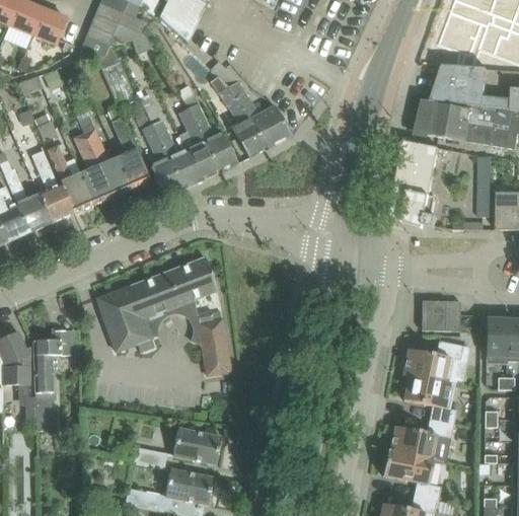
[(0,0),(0,21),(8,25),(19,0),(0,0)]
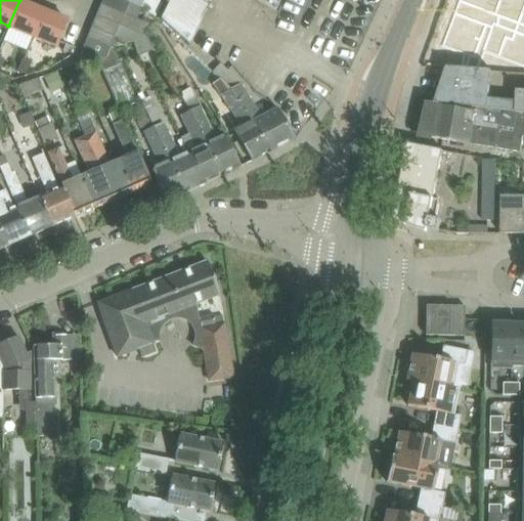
[(19,0),(8,26),(33,35),(43,9),(42,8),(31,3),(23,0),(19,0)]
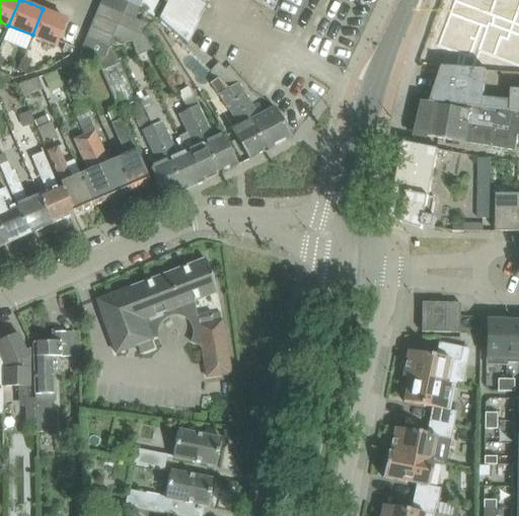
[(139,5),(126,0),(99,0),(98,3),(135,16),(139,5)]
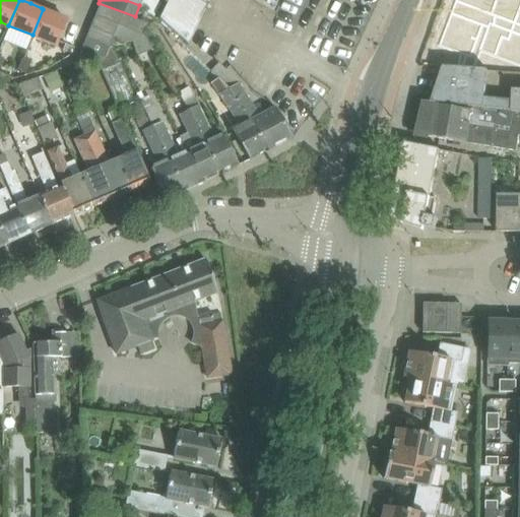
[(167,0),(158,17),(187,43),(207,3),(209,0),(167,0)]
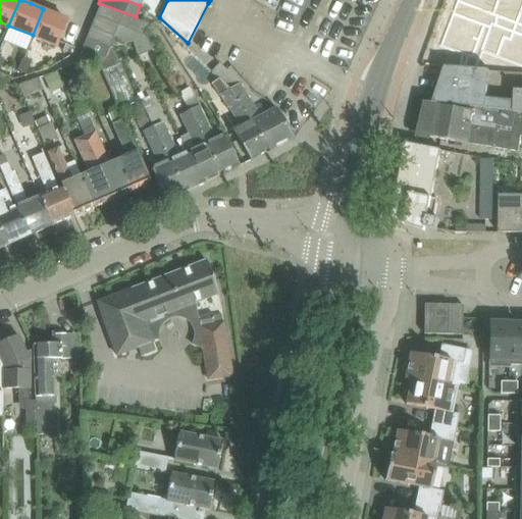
[(451,0),(446,65),(489,67),(490,60),(521,62),(521,0),(451,0)]
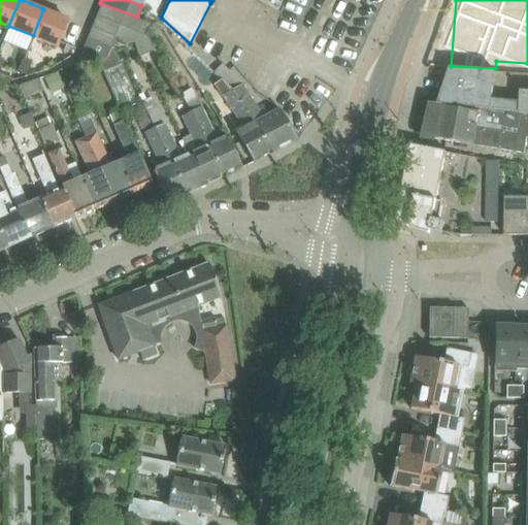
[(100,3),(96,14),(120,24),(144,34),(149,22),(137,17),(100,3)]
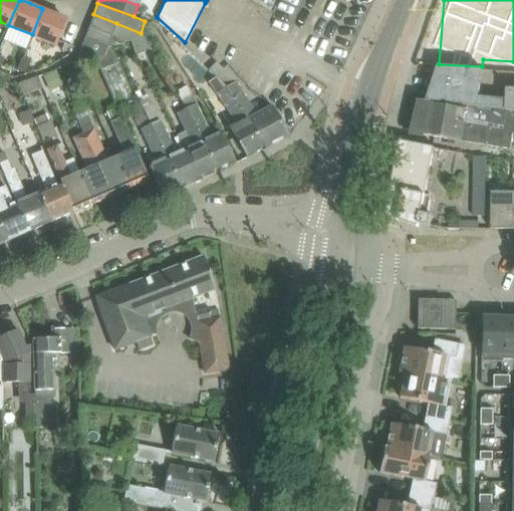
[(42,9),(32,34),(55,44),(65,18),(53,13),(42,9)]
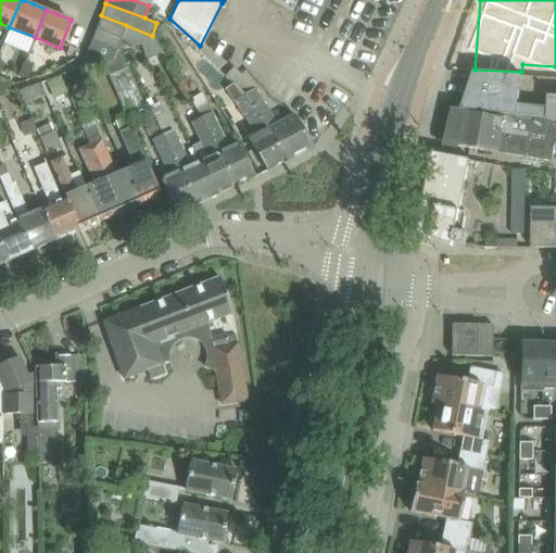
[(97,26),(121,37),(126,25),(101,15),(97,26)]
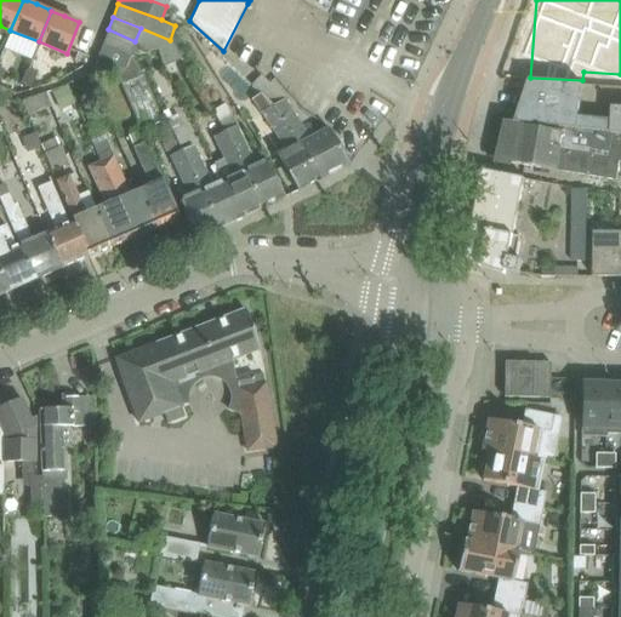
[(141,28),(135,41),(152,47),(157,45),(170,40),(141,28)]
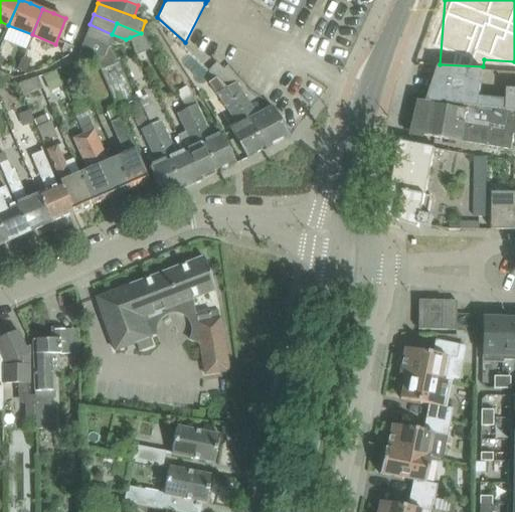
[(90,24),(84,36),(108,45),(112,34),(90,24)]
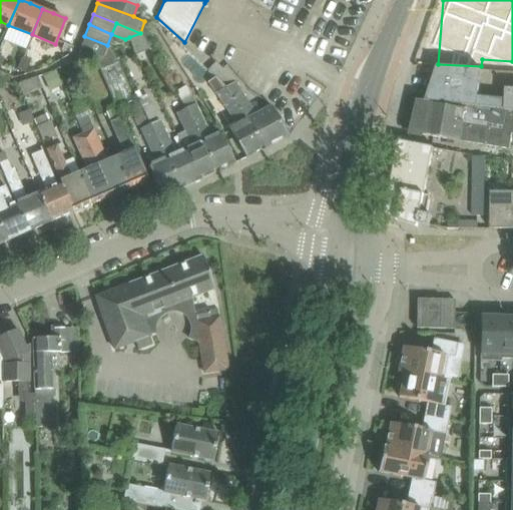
[(80,47),(94,52),(108,47),(107,45),(84,36),(80,47)]
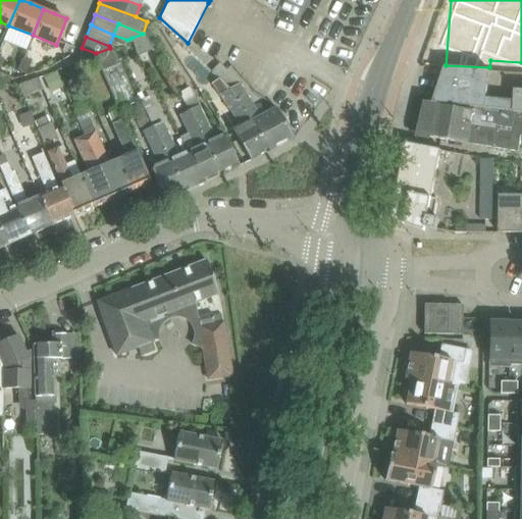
[(110,48),(96,53),(101,69),(120,61),(110,48)]
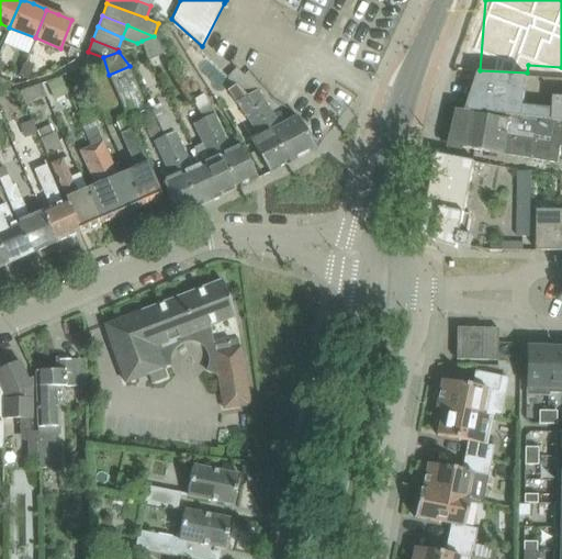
[(26,59),(20,74),(30,78),(36,63),(26,59)]
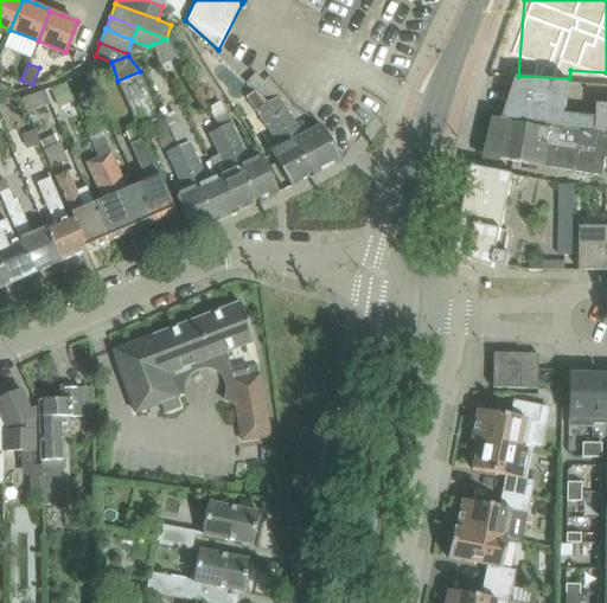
[(254,71),(248,77),(255,84),(261,78),(254,71)]
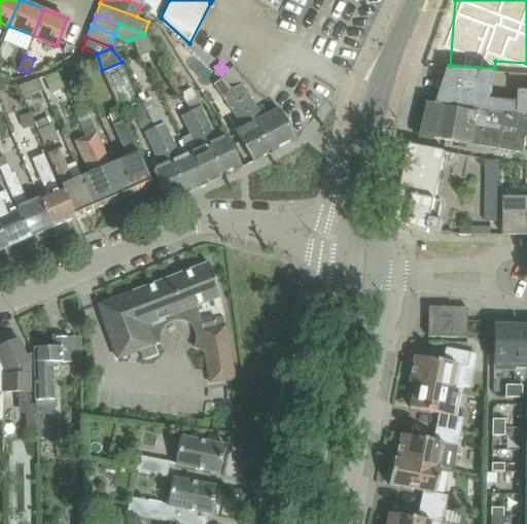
[(492,97),(494,68),(450,66),(436,101),(491,107),(492,97)]
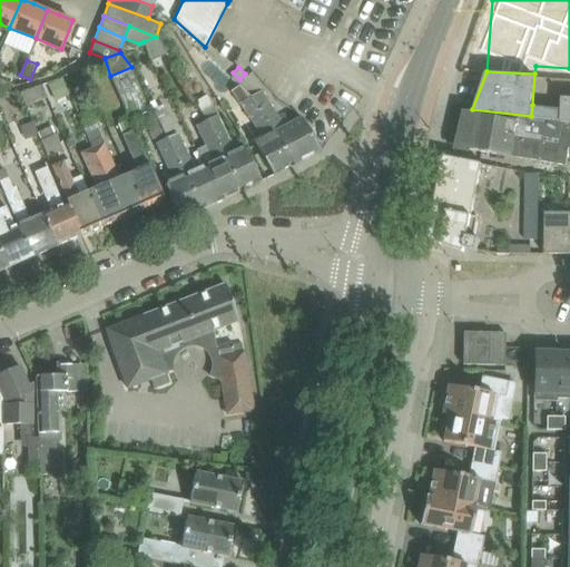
[(61,75),(49,79),(56,98),(69,93),(61,75)]
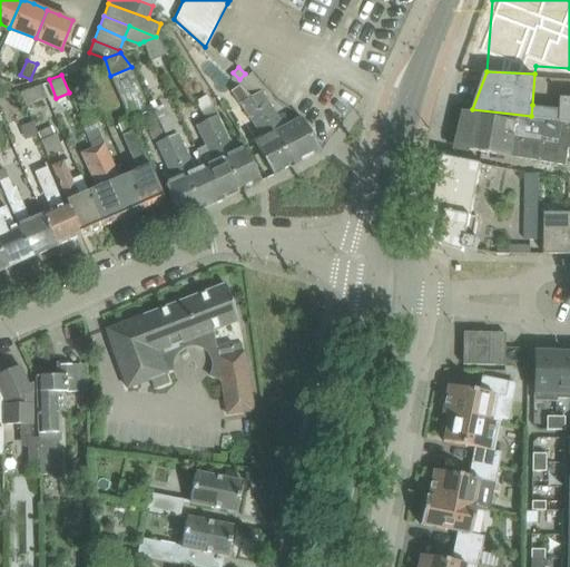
[(248,78),(242,82),(273,130),(292,163),(321,148),(301,115),(284,125),(259,89),(248,78)]
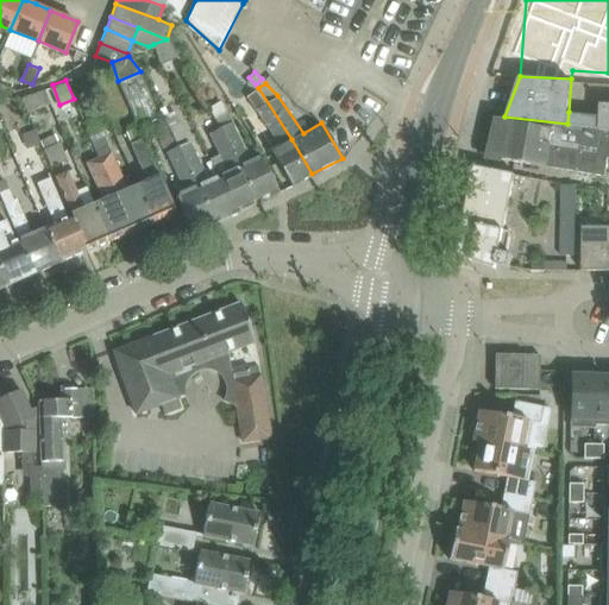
[(43,88),(22,96),(27,111),(49,101),(43,88)]
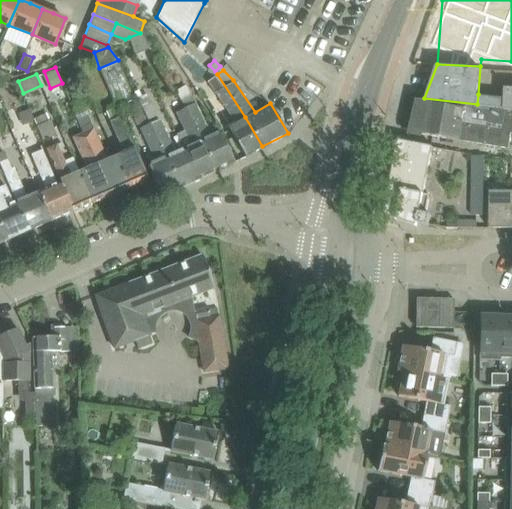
[(217,74),(209,79),(236,122),(228,126),(245,155),(262,146),(245,117),(217,74)]
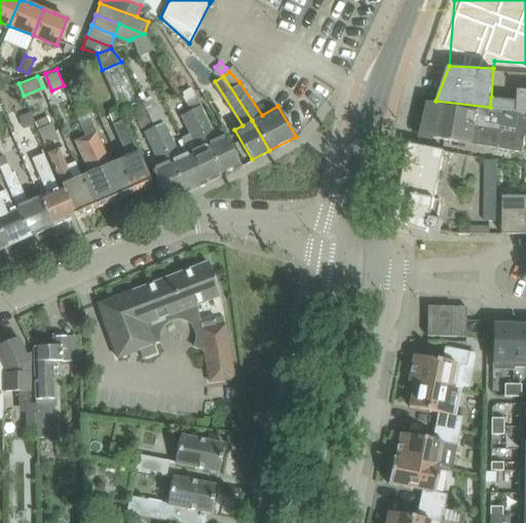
[(192,84),(180,91),(190,109),(222,174),(240,164),(225,135),(216,139),(200,105),(204,103),(192,84)]
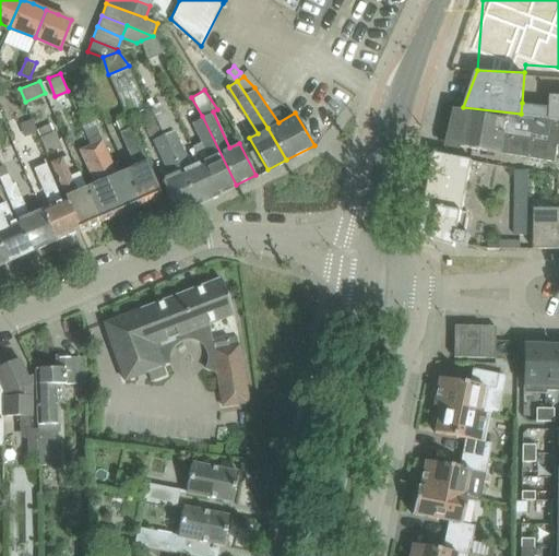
[(549,118),(558,118),(558,94),(551,94),(550,105),(549,116),(549,118)]
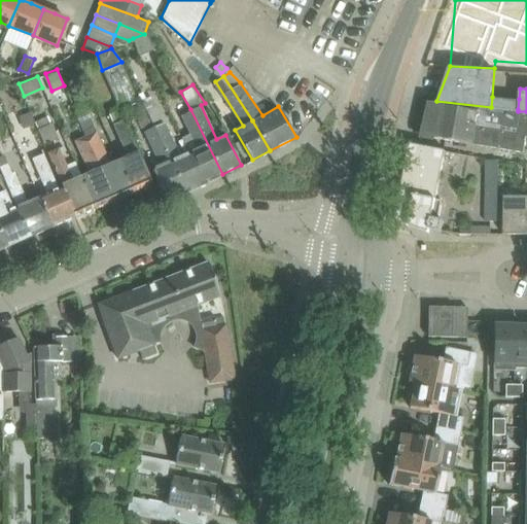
[(152,93),(142,98),(152,120),(163,116),(152,93)]
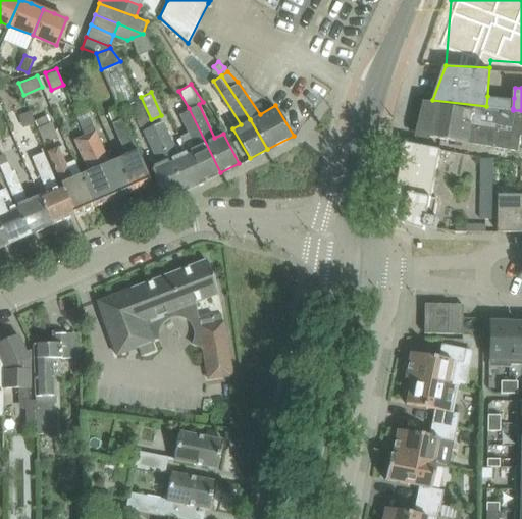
[(500,107),(513,108),(514,98),(501,97),(500,107)]
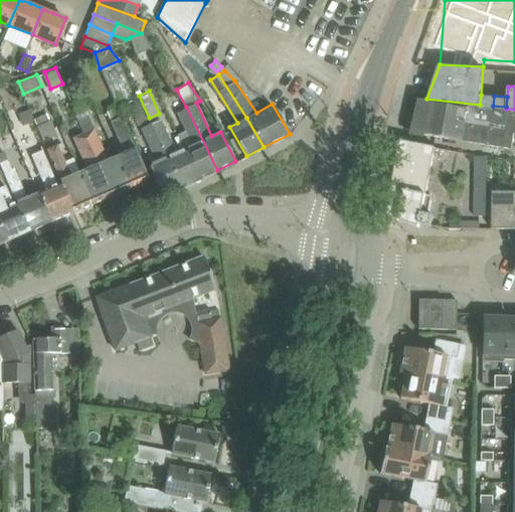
[(514,109),(506,109),(506,107),(493,106),(480,105),(426,99),(422,99),(414,131),(511,147),(514,131),(514,109)]
